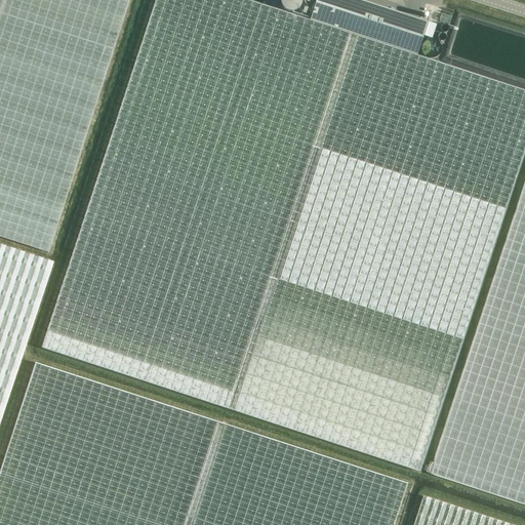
[(0,0),(0,237),(50,253),(129,0),(0,0)]
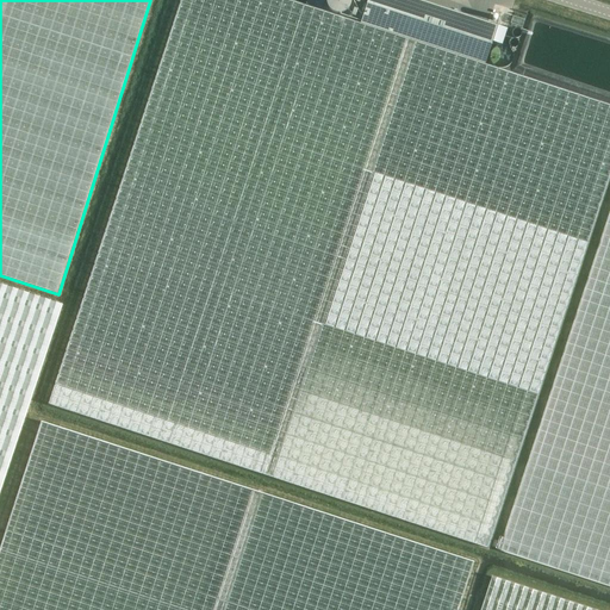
[(180,0),(48,405),(487,549),(609,174),(609,106),(485,66),(498,26),(417,0),(367,0),(360,24),(285,0),(180,0)]
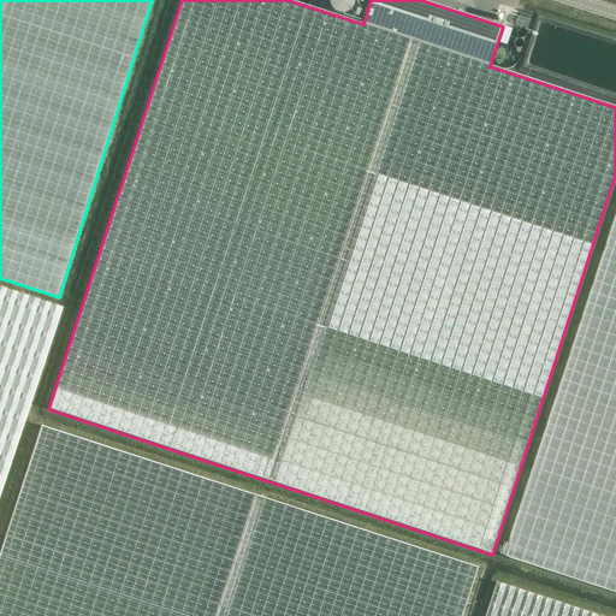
[(329,0),(329,1),(329,3),(329,4),(330,5),(330,6),(330,7),(331,9),(331,10),(332,11),(333,12),(335,13),(336,13),(337,15),(338,15),(339,15),(341,15),(342,15),(343,15),(344,15),(345,15),(347,15),(348,13),(349,13),(349,12),(350,12),(351,11),(351,10),(353,10),(353,9),(354,7),(354,6),(354,5),(354,4),(354,3),(354,1),(354,0),(329,0)]
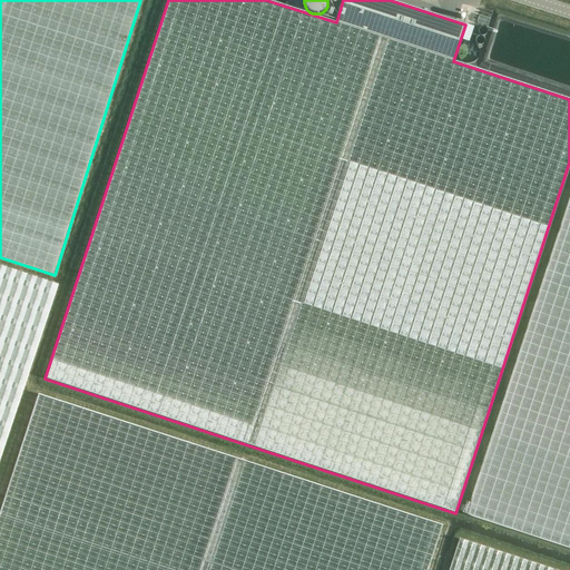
[(330,0),(324,16),(334,19),(340,0),(330,0)]
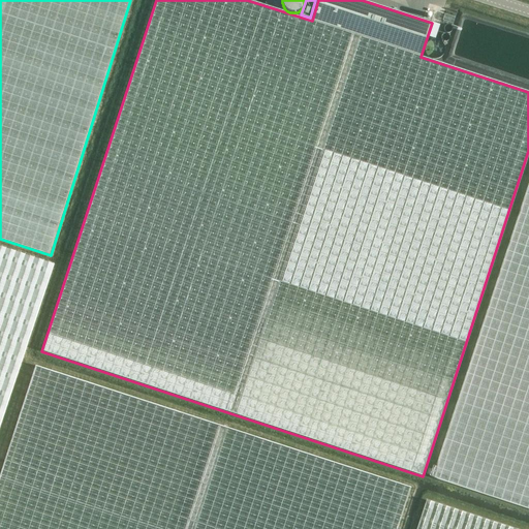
[(528,187),(465,384),(434,478),(528,508),(528,187)]
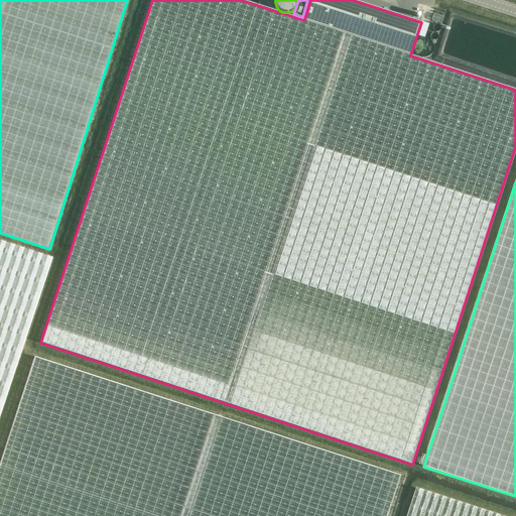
[(0,416),(52,259),(0,241),(0,416)]
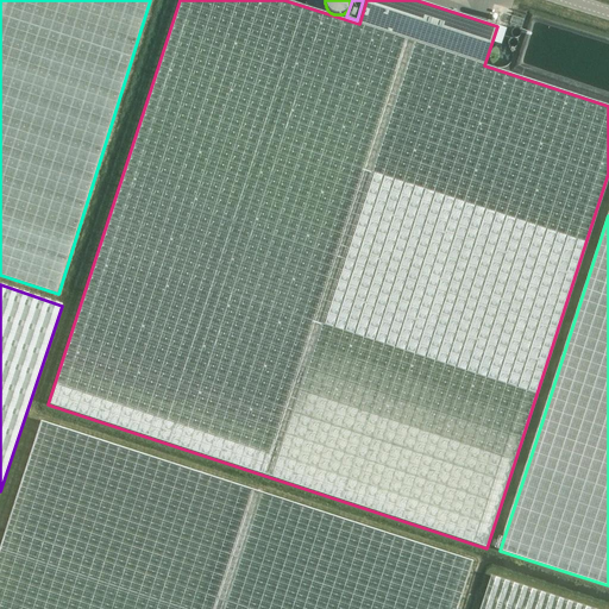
[(457,608),(472,562),(41,421),(0,546),(0,608),(457,608)]
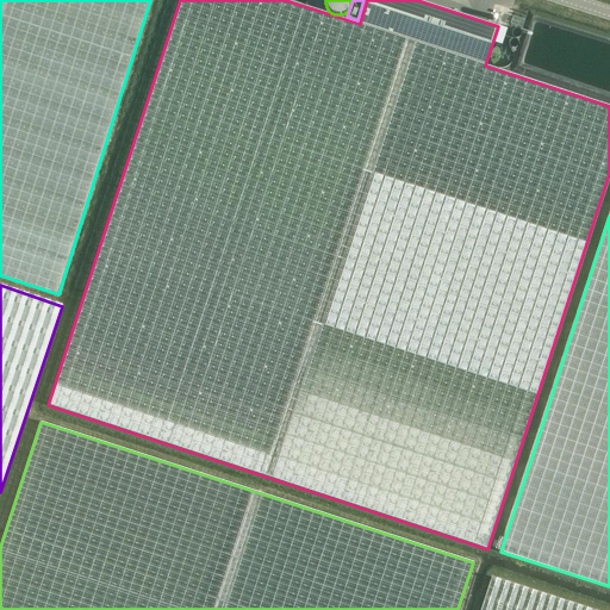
[(592,609),(492,576),(480,609),(592,609)]
